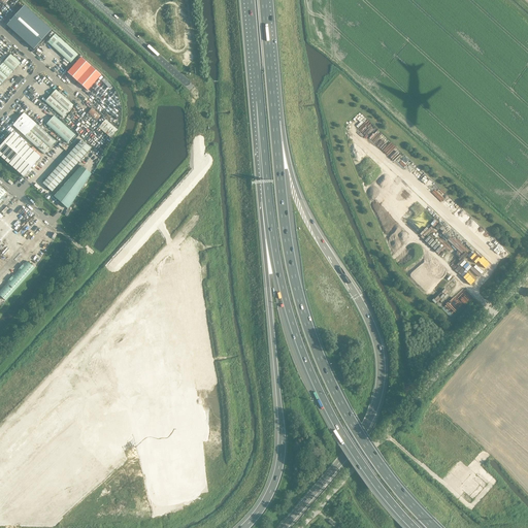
[(34,50),(52,30),(25,6),(7,26),(34,50)]
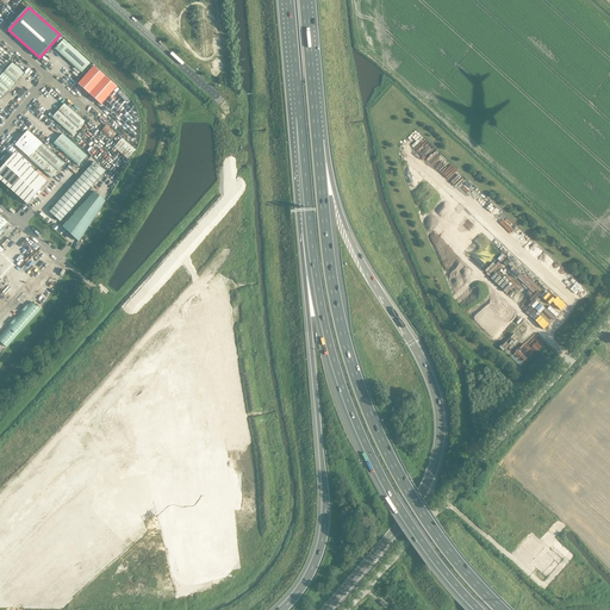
[(58,60),(76,75),(88,62),(72,45),(58,60)]
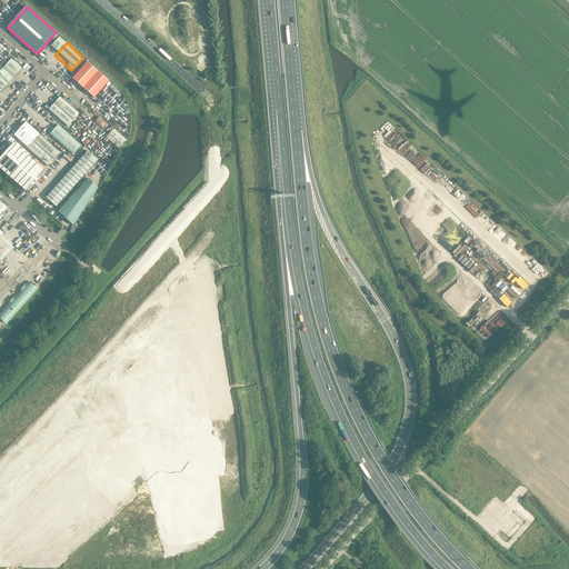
[(0,92),(8,83),(22,68),(11,59),(0,71),(0,92)]
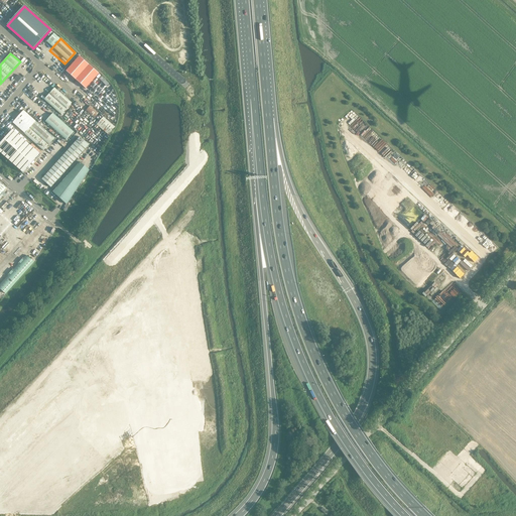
[(80,56),(66,72),(86,89),(99,74),(80,56)]
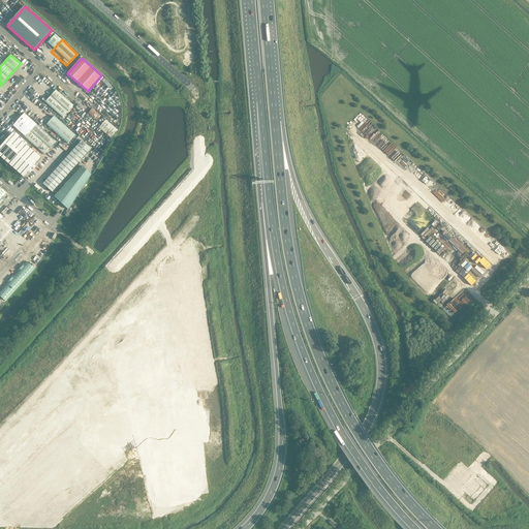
[(109,86),(101,79),(94,87),(101,93),(109,86)]
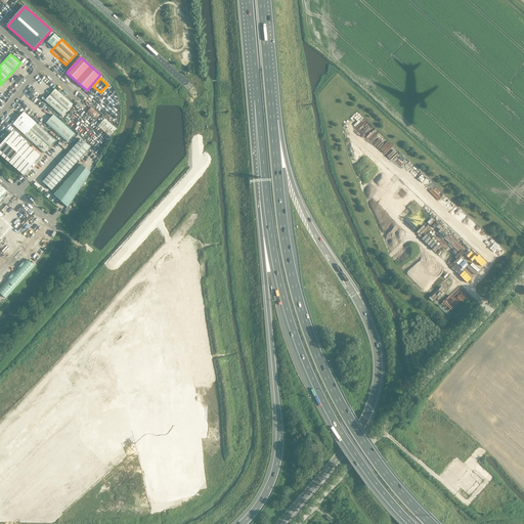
[(62,117),(73,104),(55,89),(45,101),(62,117)]
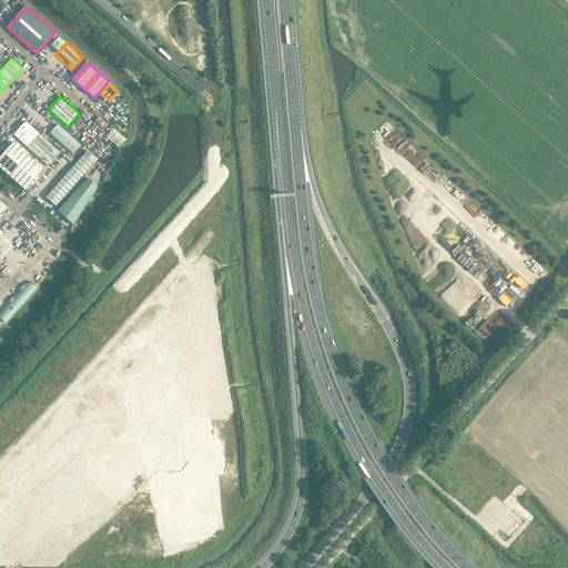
[(109,124),(100,117),(93,122),(103,131),(109,124)]
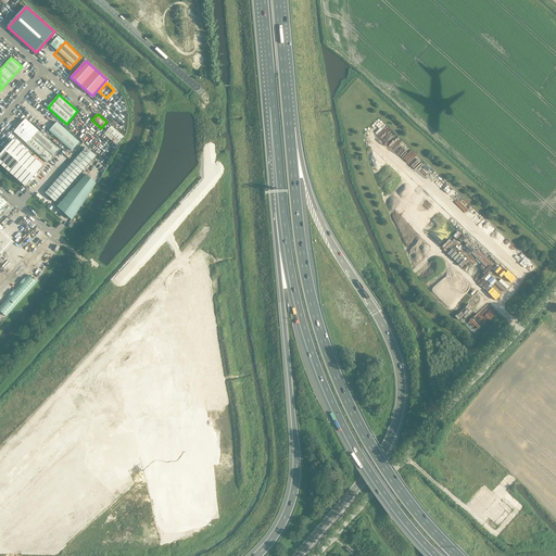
[(25,119),(14,133),(27,143),(26,144),(47,162),(59,149),(25,119)]
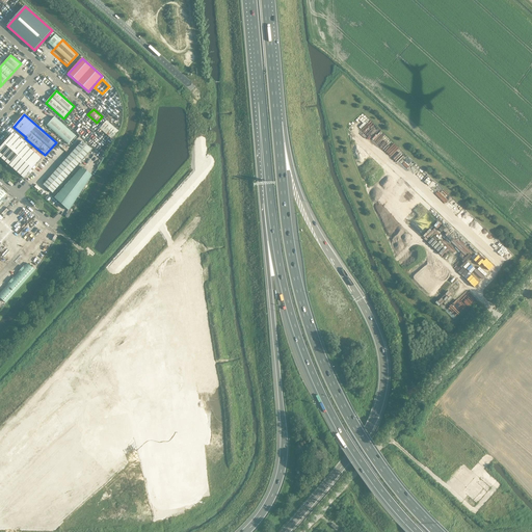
[(54,117),(47,126),(69,144),(76,135),(54,117)]
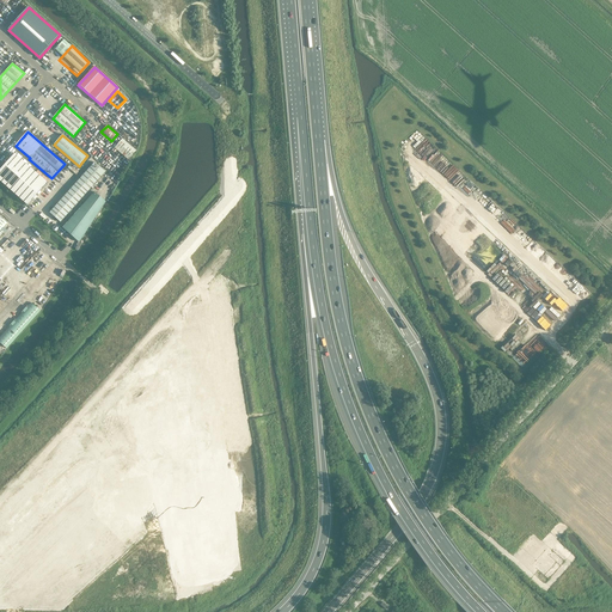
[(135,151),(122,139),(115,148),(128,159),(135,151)]
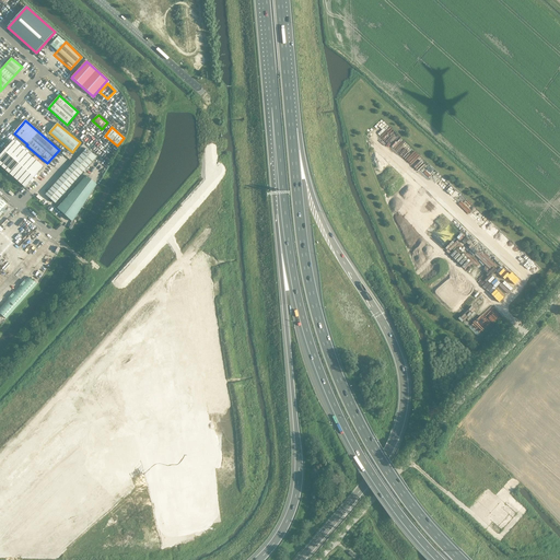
[(13,140),(0,154),(0,165),(24,187),(43,166),(13,140)]
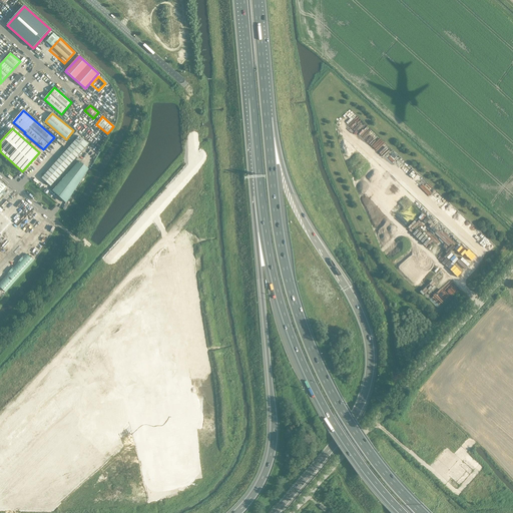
[(79,136),(42,178),(51,186),(88,143),(79,136)]
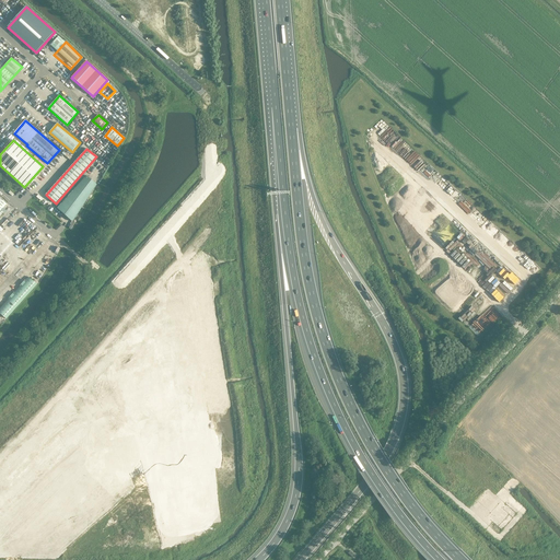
[(86,176),(58,209),(72,222),(96,185),(86,176)]
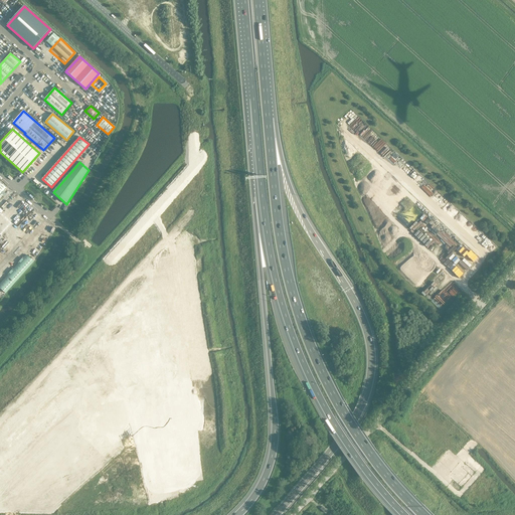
[(41,187),(43,185),(36,179),(34,181),(41,187)]
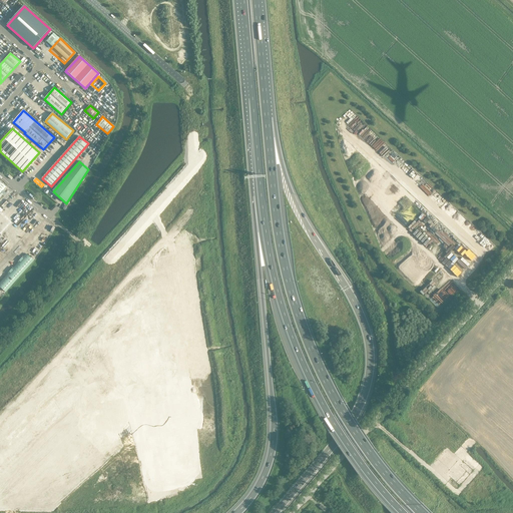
[(19,229),(22,221),(17,219),(12,230),(15,230),(16,227),(19,229)]
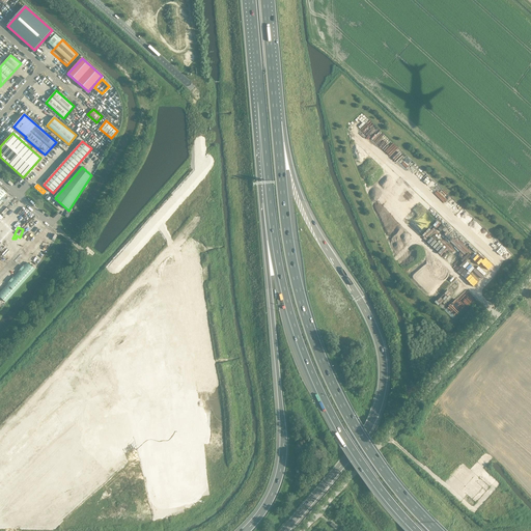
[(482,269),(486,263),(478,256),(474,260),(482,269)]
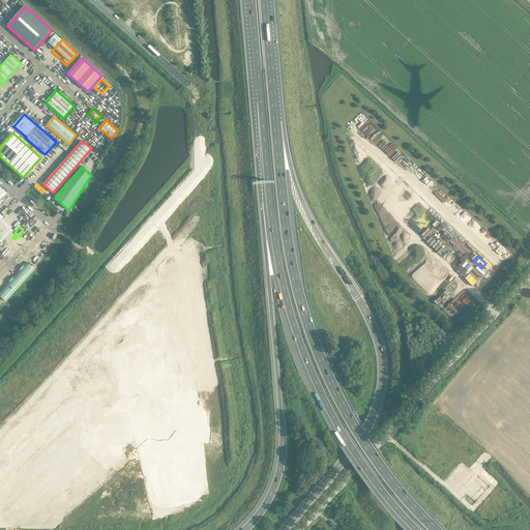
[(27,262),(5,285),(15,293),(35,269),(27,262)]
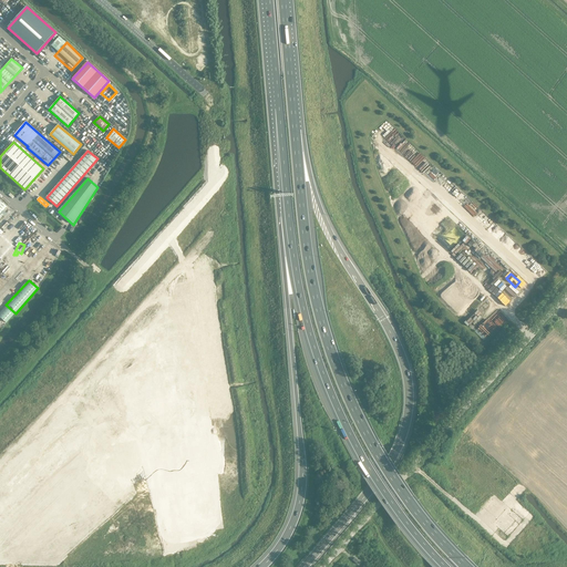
[(515,297),(519,292),(511,284),(506,289),(515,297)]
